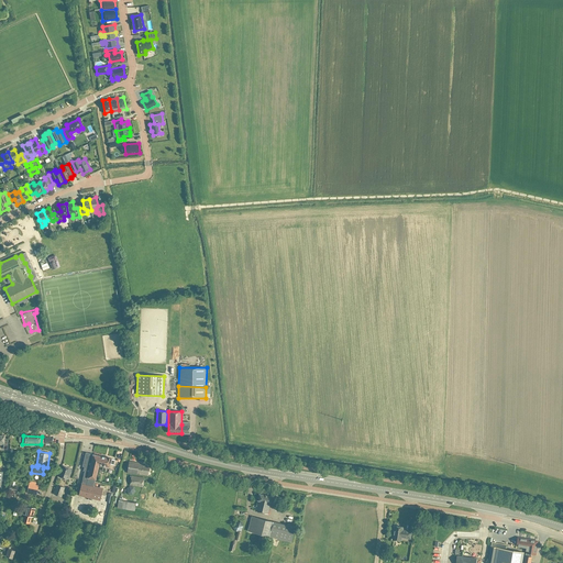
[(81,484),(79,494),(78,495),(88,497),(88,499),(91,500),(91,498),(100,500),(101,495),(103,488),(99,487),(94,486),(96,479),(99,465),(101,456),(86,453),(84,459),(83,466),(85,466),(84,471),(85,471),(84,476),(81,484)]
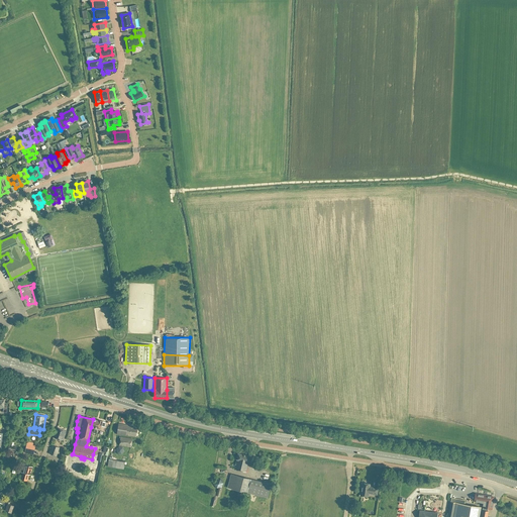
[(98,420),(93,419),(91,427),(100,429),(101,426),(104,427),(105,422),(102,421),(98,420)]
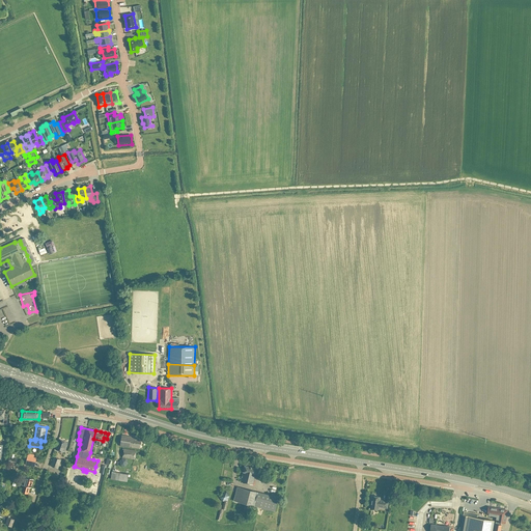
[(140,448),(141,439),(133,438),(121,436),(120,446),(140,448)]
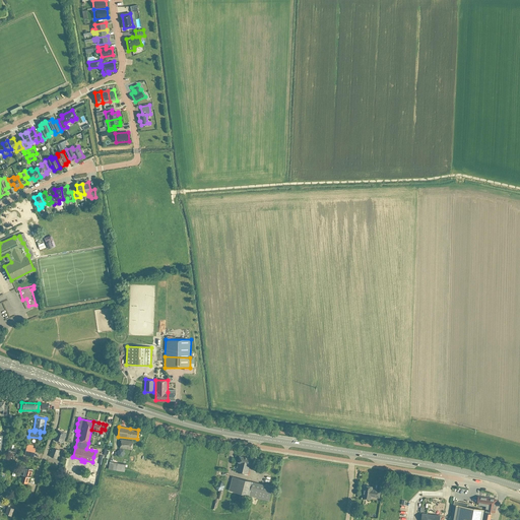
[(57,430),(53,440),(63,443),(66,433),(57,430)]
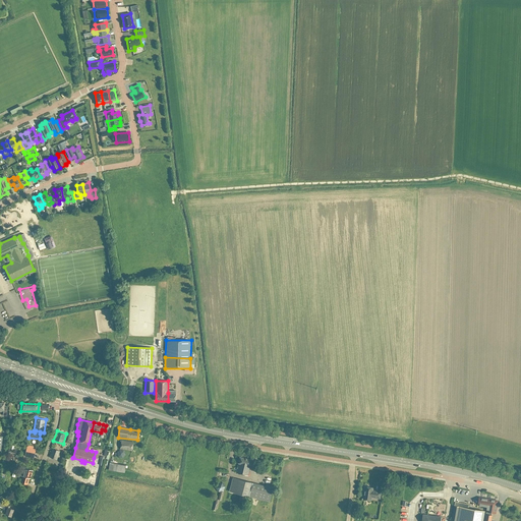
[(121,442),(119,450),(132,451),(133,442),(121,440),(121,441),(120,440),(120,442),(121,442)]
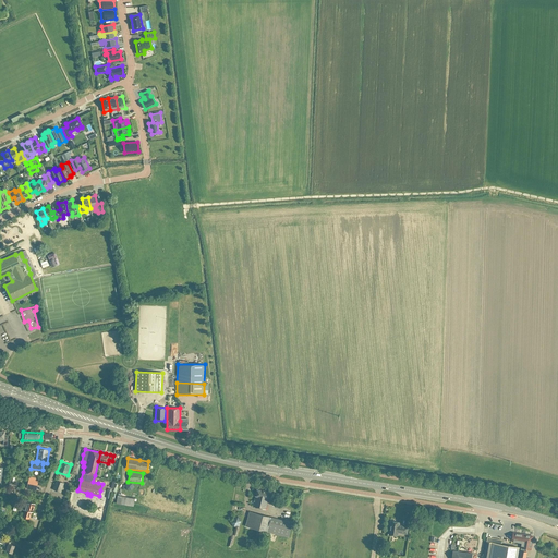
[(61,492),(63,484),(56,481),(53,489),(61,492)]
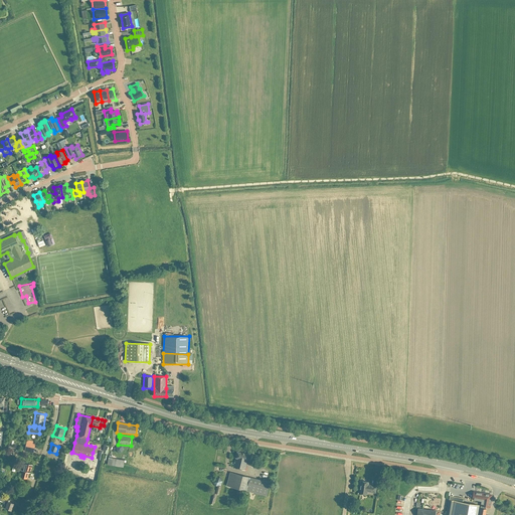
[(235,458),(236,458),(233,468),(244,471),(247,461),(248,455),(237,452),(235,458)]
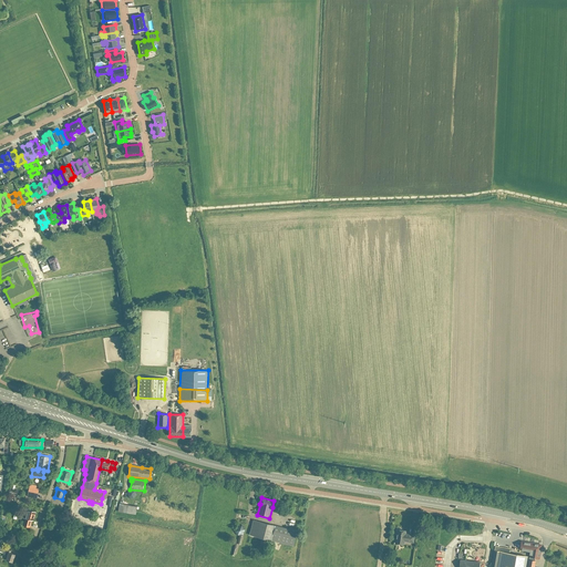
[(135,515),(137,506),(120,503),(117,512),(135,515)]
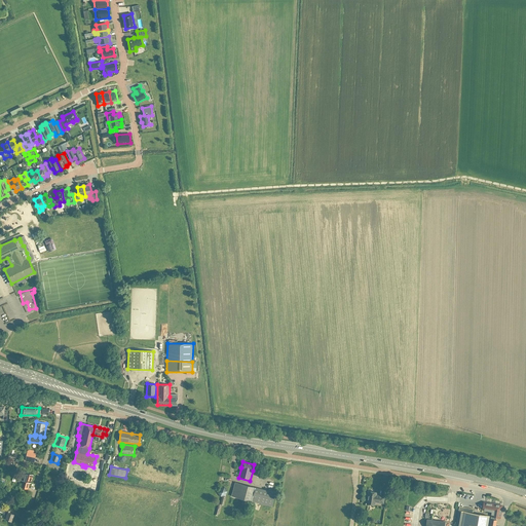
[(33,475),(26,474),(23,473),(21,480),(23,481),(22,487),(28,489),(30,483),(31,483),(33,475)]
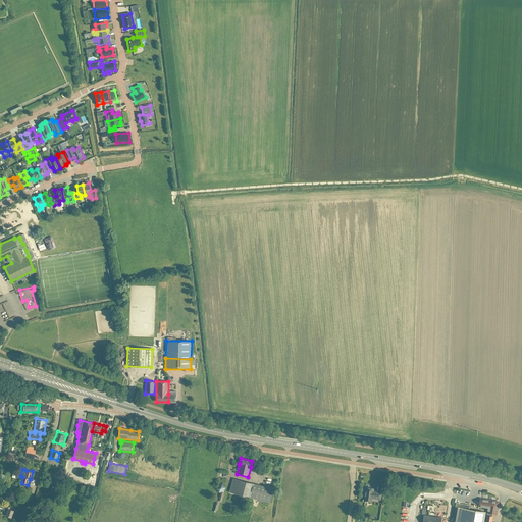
[(273,488),(253,483),(233,478),(229,492),(270,503),(273,488)]
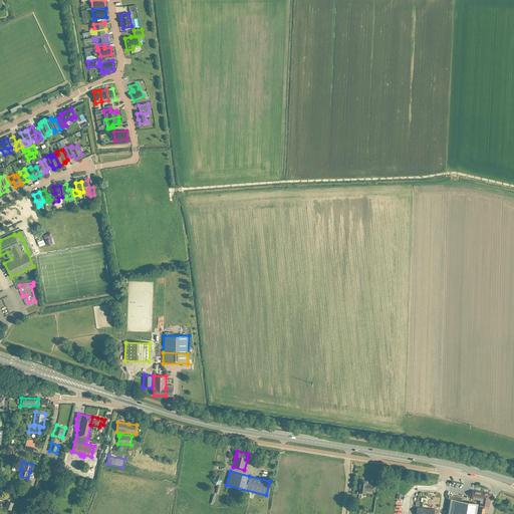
[(375,485),(368,484),(368,485),(367,484),(367,481),(359,480),(357,492),(365,494),(366,490),(374,492),(375,485)]
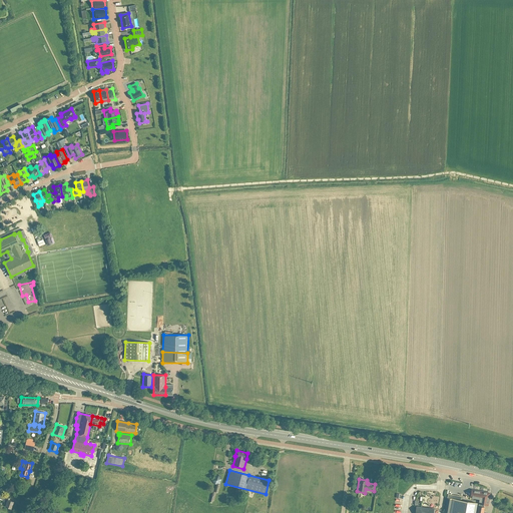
[(481,496),(482,491),(472,490),(470,497),(480,499),(479,504),(482,504),(484,497),(481,496)]
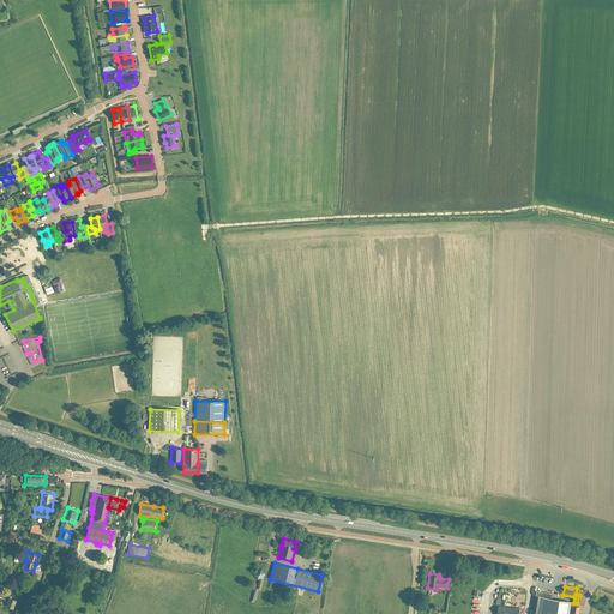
[(577,603),(573,603),(571,613),(577,613),(579,607),(579,603),(584,605),(587,590),(577,588),(576,594),(579,595),(577,603)]
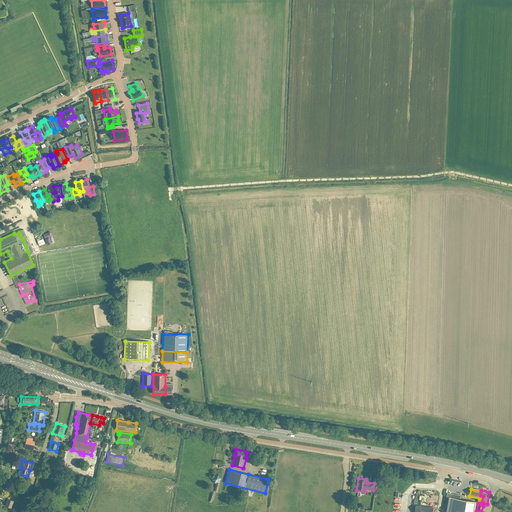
[(8,497),(5,496),(4,500),(7,501),(5,505),(11,508),(13,501),(8,499),(8,497)]
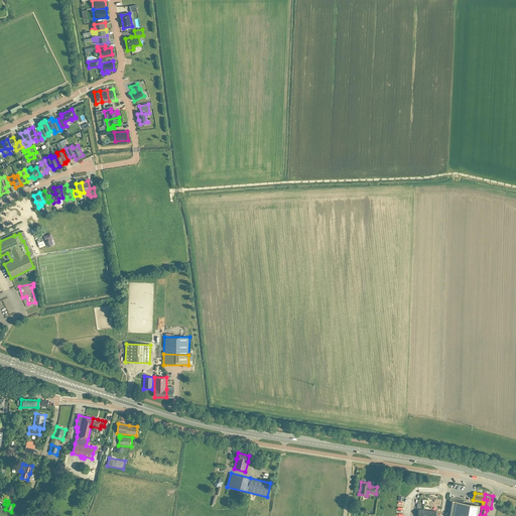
[(449,501),(446,515),(468,515),(470,504),(449,501)]
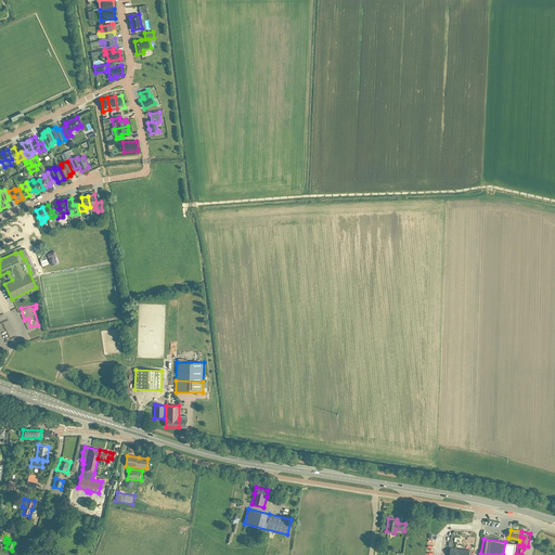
[(515,544),(506,543),(505,553),(514,554),(515,544)]
